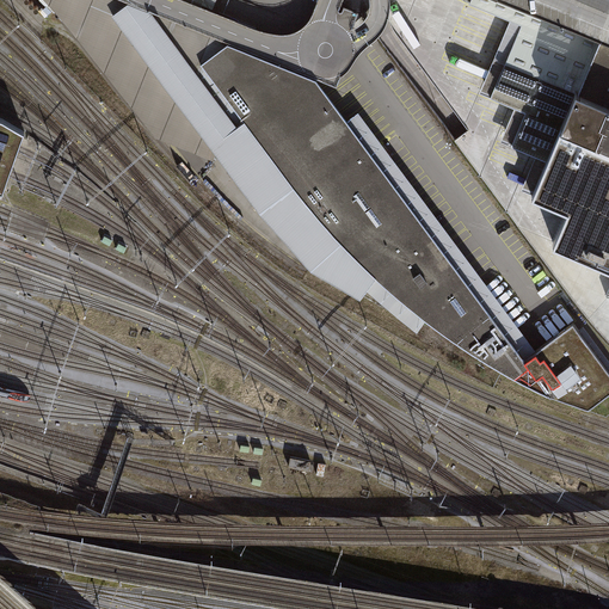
[(129,4),(120,0),(43,0),(55,13),(67,28),(155,139),(213,161),(216,153),(114,14),(129,4)]
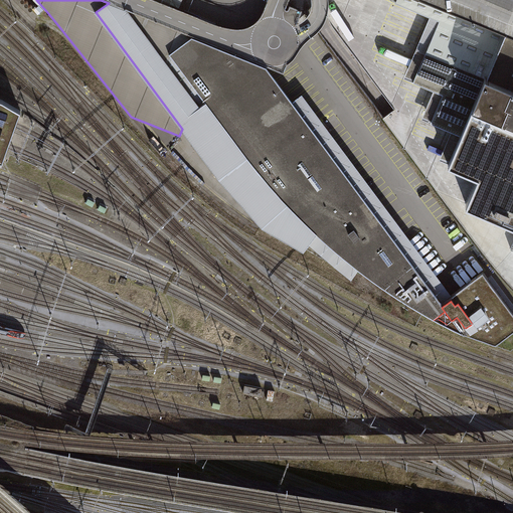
[(182,129),(185,132),(190,128),(201,120),(212,113),(195,89),(187,95),(124,9),(116,0),(113,0),(109,3),(96,12),(182,129)]
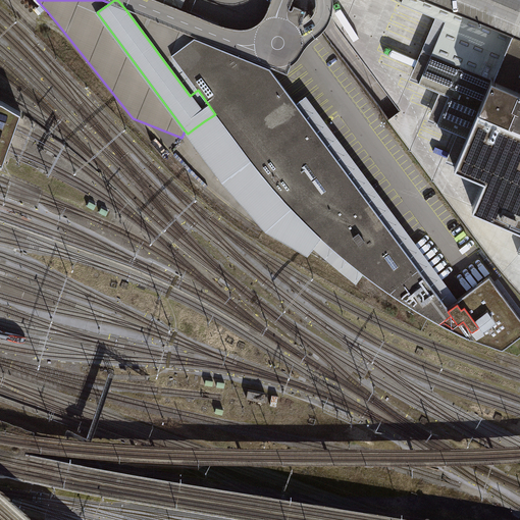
[(125,9),(183,33),(191,13),(180,9),(158,0),(102,0),(110,3),(125,9)]
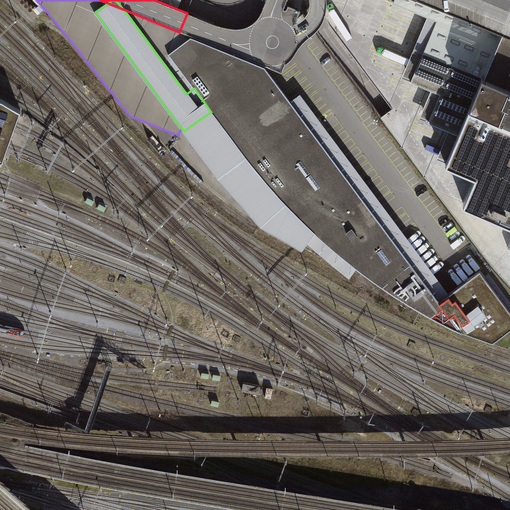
[(155,0),(177,9),(181,0),(155,0)]
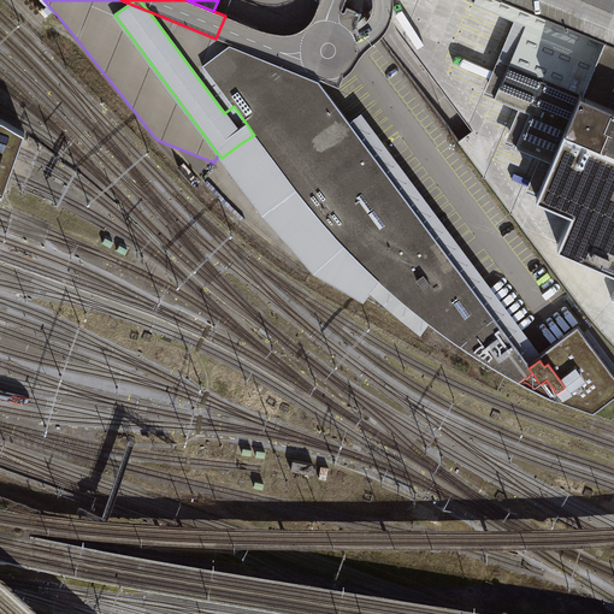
[(613,0),(477,0),(476,5),(527,27),(497,100),(532,114),(518,148),(553,164),(538,198),(574,212),(560,246),(613,269),(613,0)]
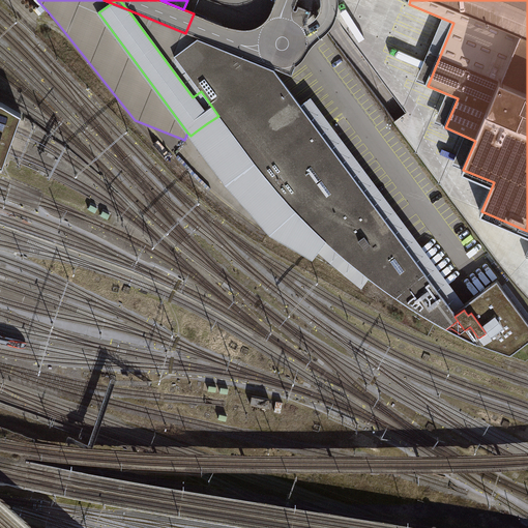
[(127,9),(193,97),(201,91),(174,56),(193,41),(183,37),(185,33),(127,9)]
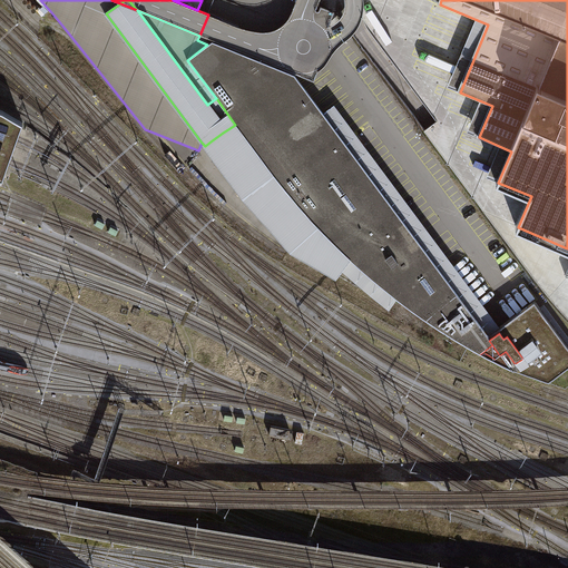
[(207,45),(187,60),(216,98),(235,125),(273,175),(295,203),(316,227),(331,242),(348,257),(366,274),(382,287),(394,297),(411,310),(423,319),(439,329),(458,341),(471,348),(482,353),(496,342),(491,335),(324,115),(294,75),(212,41),(207,45)]
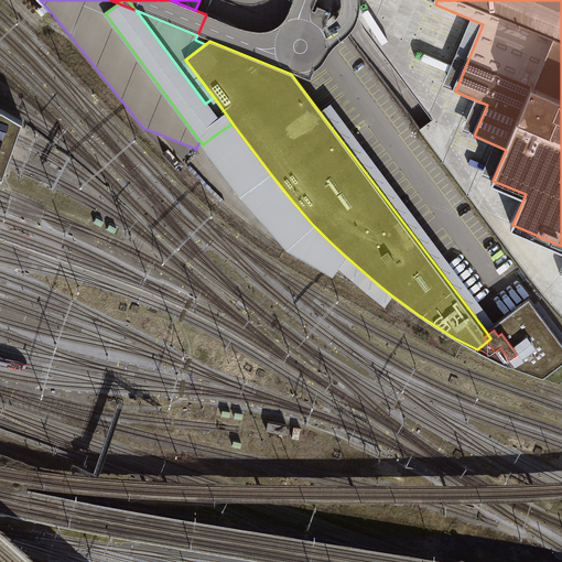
[(495,325),(331,106),(321,114),(486,332),(495,325)]
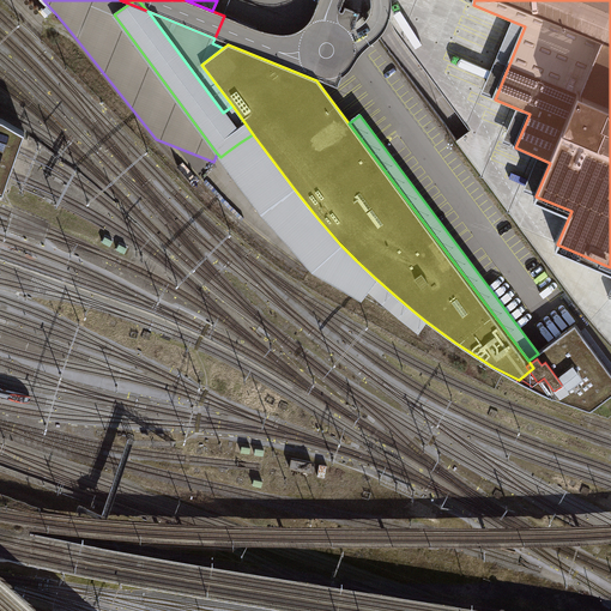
[(0,193),(11,198),(17,179),(26,153),(32,135),(12,122),(0,118),(0,193)]
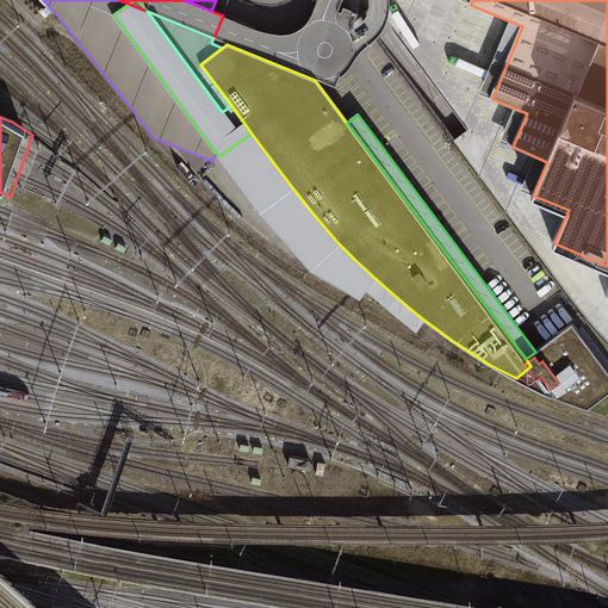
[(366,287),(372,275),(354,259),(339,243),(316,217),(292,187),(252,134),(239,142),(225,152),(219,156),(260,211),(311,268),(346,289),(360,297),(365,290),(366,287)]
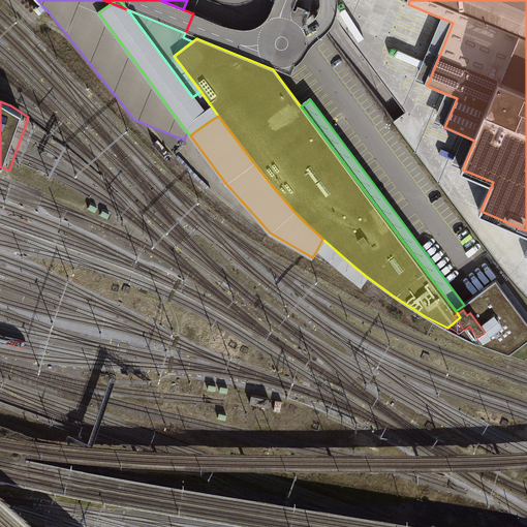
[(340,254),(322,239),(317,249),(316,251),(360,288),(362,284),(366,276),(354,267),(340,254)]
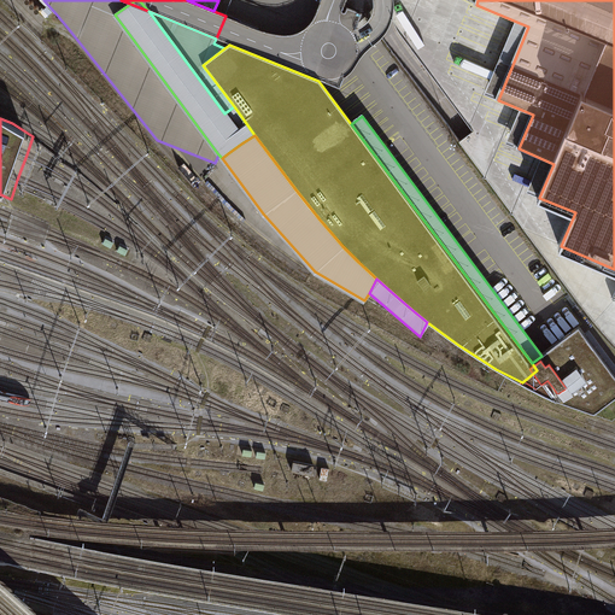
[(537,370),(522,382),(557,399),(597,414),(614,399),(614,370),(581,327),(542,356),(532,363),(537,370)]
